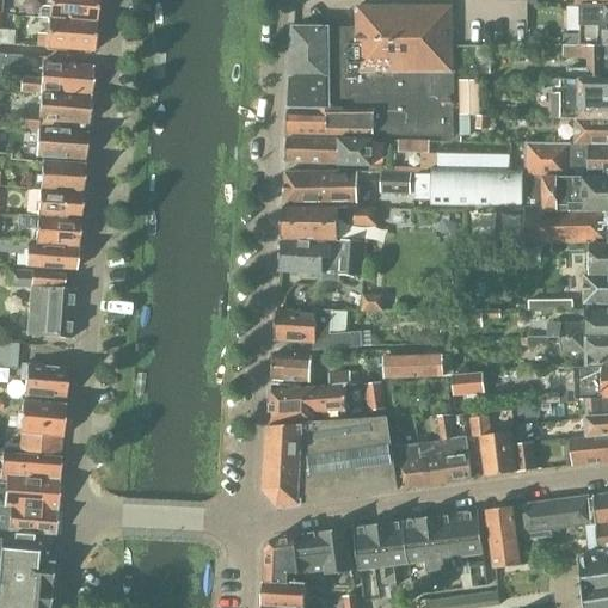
[(38,6),(37,16),(47,17),(94,20),(96,0),(48,0),(48,5),(41,4),(38,6)]
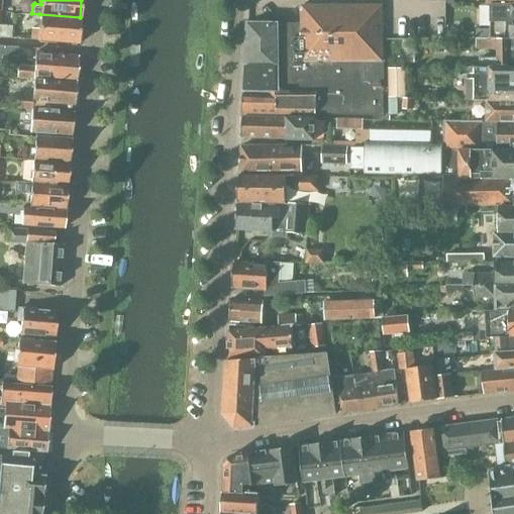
[(513,2),(489,3),(489,28),(476,27),(476,39),(513,39),(513,2)]
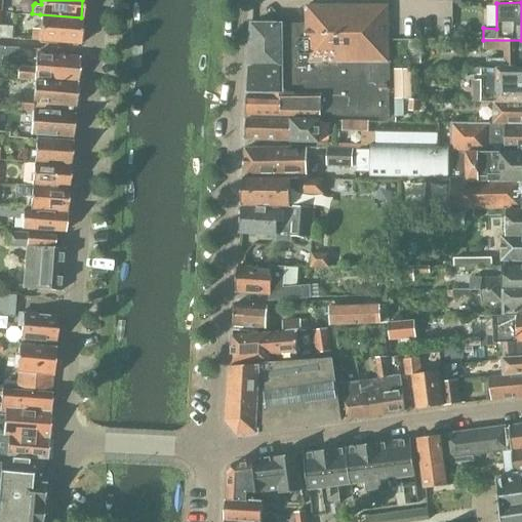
[(247,94),(388,97),(388,92),(389,92),(389,32),(399,32),(399,16),(389,16),(389,4),(305,5),(306,24),(251,23),(246,91),(247,91),(247,94)]
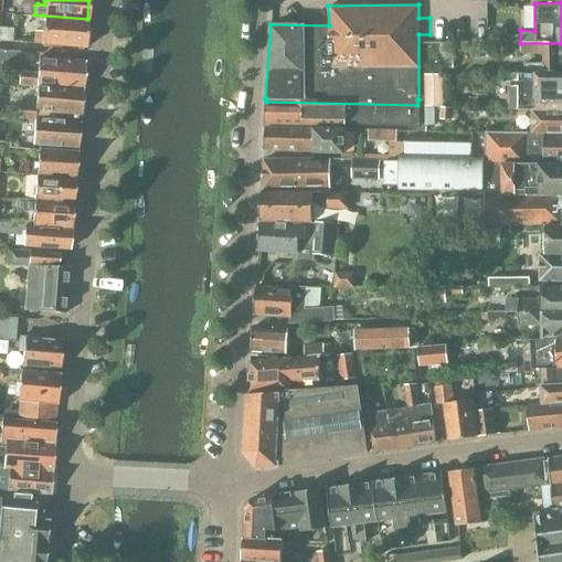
[(0,12),(0,39),(11,40),(12,27),(0,25),(0,12)]
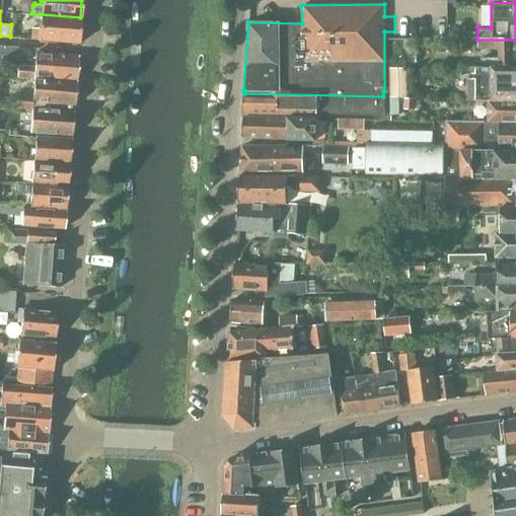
[(78,43),(80,17),(40,14),(38,40),(78,43)]
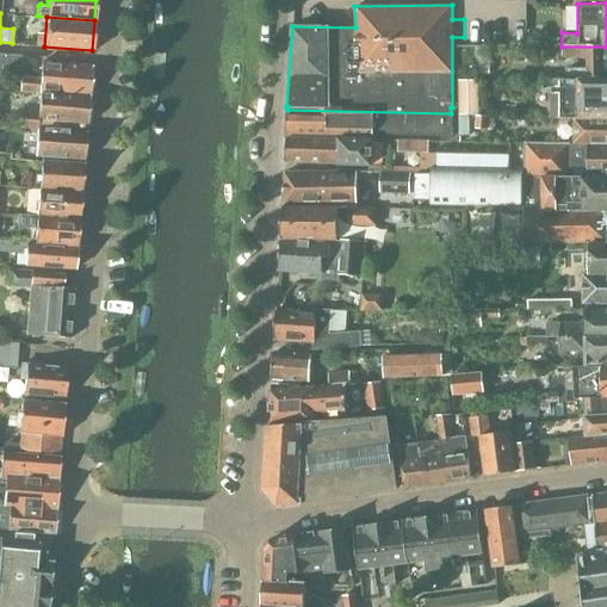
[(489,73),(488,47),(474,47),(474,73),(489,73)]
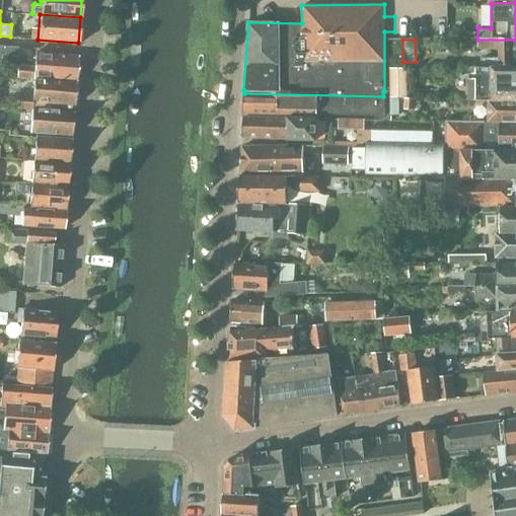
[(515,40),(477,40),(476,49),(499,49),(499,57),(480,57),(480,67),(506,68),(515,67),(515,40)]
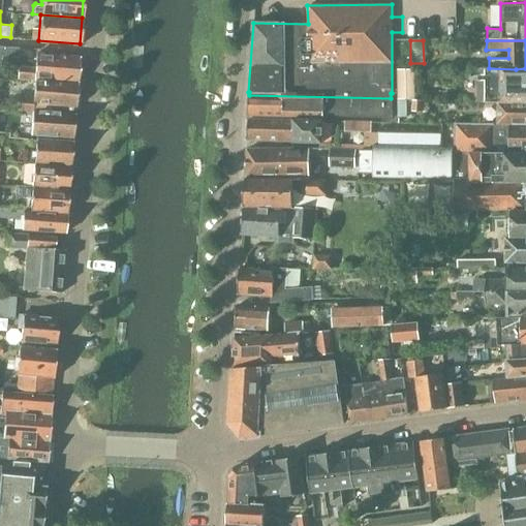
[(32,79),(34,79),(76,84),(79,56),(34,52),(33,67),(17,66),(16,78),(32,80),(32,79)]
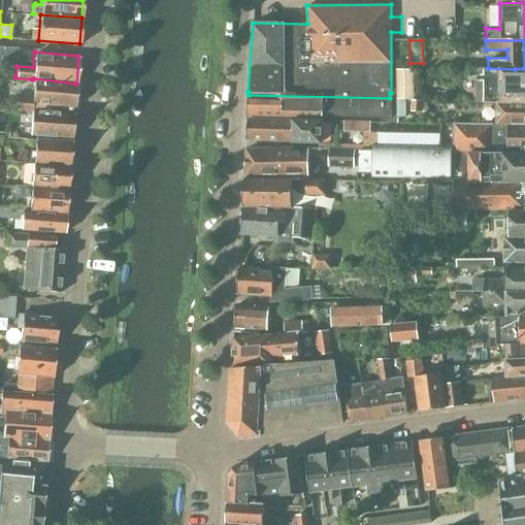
[(524,68),(515,69),(488,68),(477,67),(476,101),(494,102),(499,102),(524,102),(524,68)]
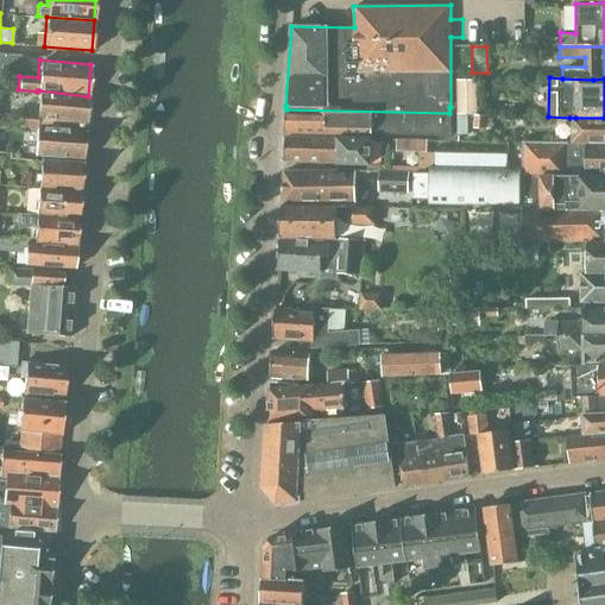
[(457,113),(467,113),(476,113),(476,79),(457,79),(457,113)]
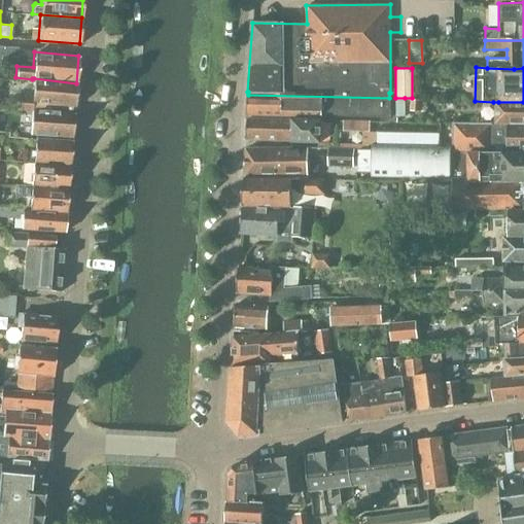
[(14,109),(31,110),(73,113),(76,83),(34,78),(32,97),(15,95),(14,109)]
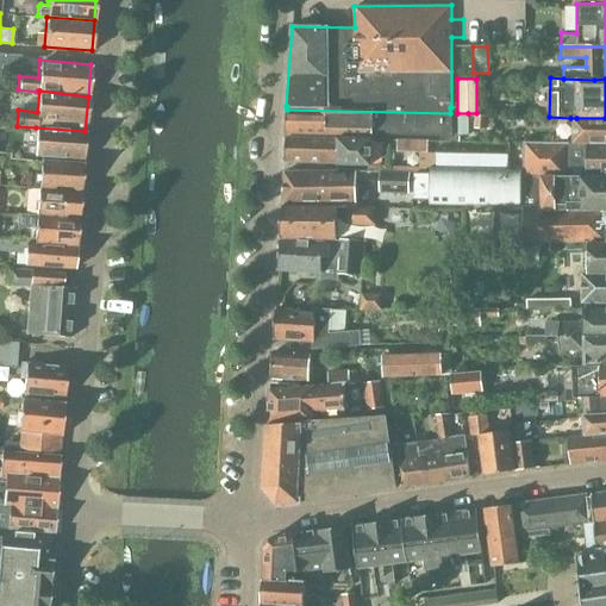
[(450,135),(450,113),(287,110),(285,132),(450,135)]
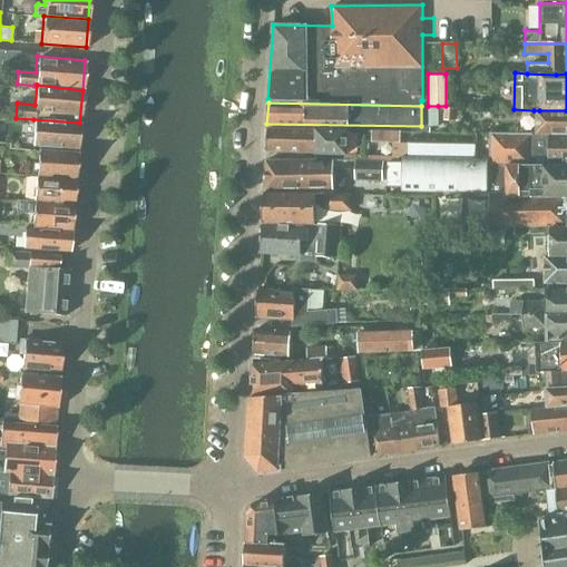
[(428,106),(428,126),(438,126),(438,106),(428,106)]
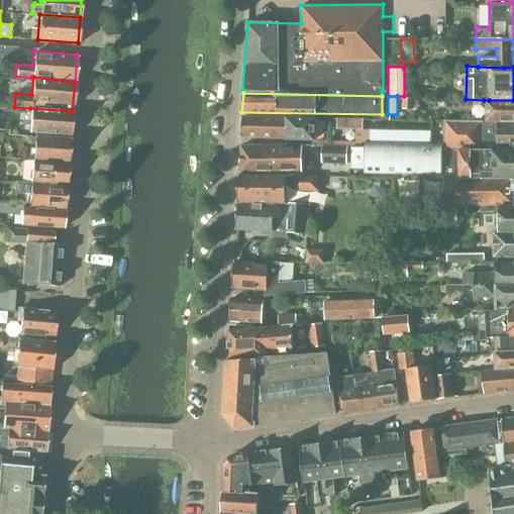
[(416,98),(401,98),(400,109),(416,109),(416,98)]
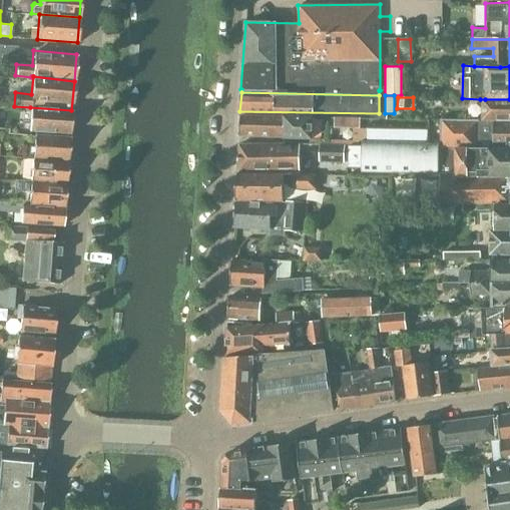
[(480,99),(480,119),(509,119),(509,99),(485,99),(480,99)]
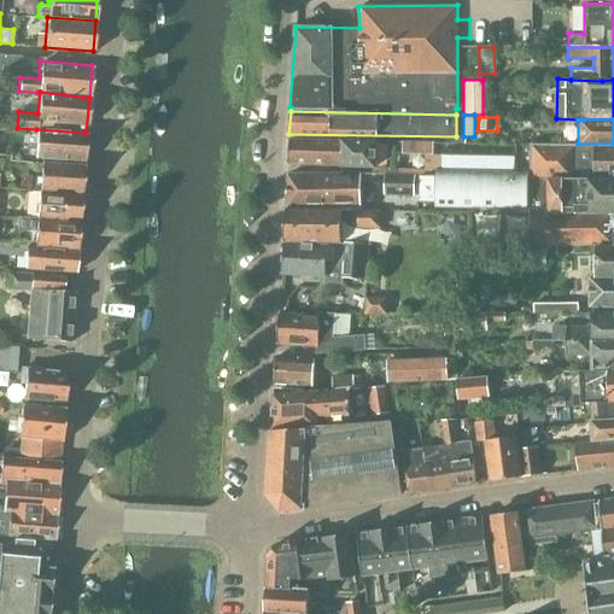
[(41,157),(85,161),(86,133),(36,129),(34,157),(41,157)]
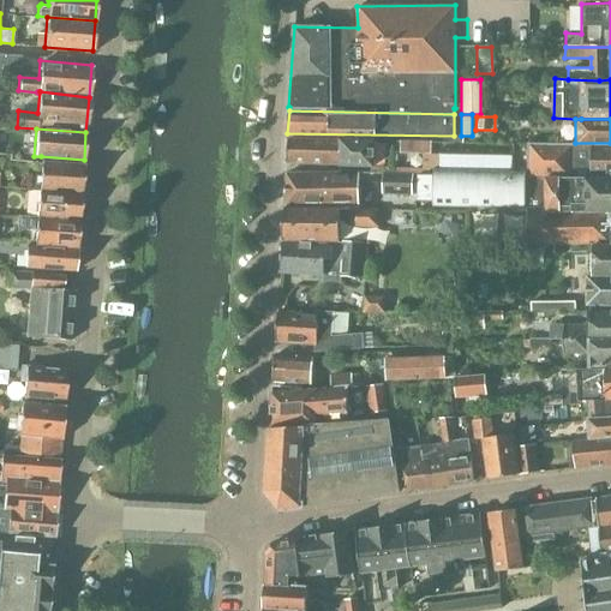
[(339,165),(370,166),(370,172),(382,173),(413,173),(414,173),(429,173),(430,153),(423,153),(421,168),(373,166),(376,139),(287,138),(286,162),(339,163),(339,165)]
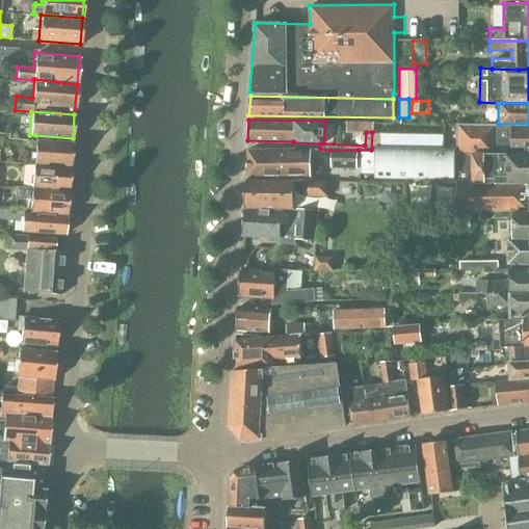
[(345,121),(345,132),(366,132),(372,132),(373,132),(373,122),(345,121)]
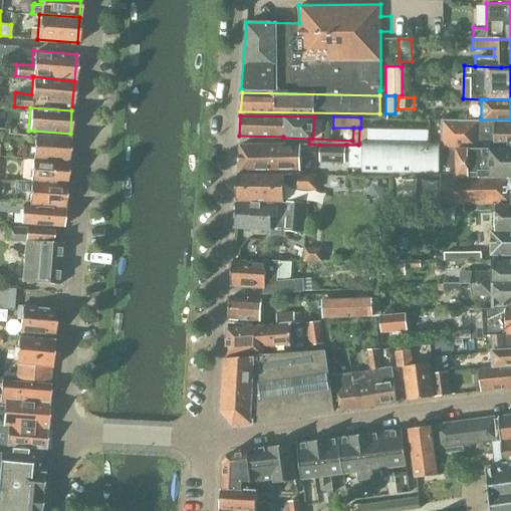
[(441,148),(510,148),(510,119),(481,119),(441,118),(440,128),(441,148)]
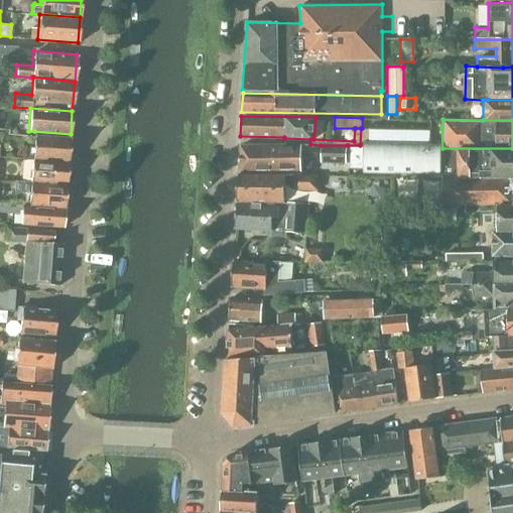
[(360,145),(348,145),(349,167),(360,167),(361,172),(442,173),(442,148),(441,144),(429,144),(429,130),(369,129),(369,141),(364,141),(364,145),(360,145)]
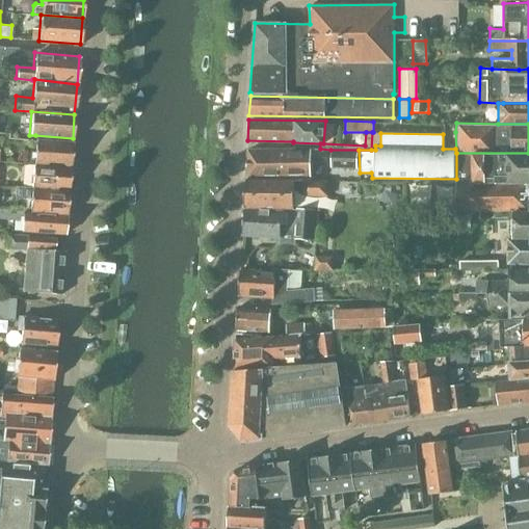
[(32,163),(71,165),(73,138),(35,135),(32,163)]
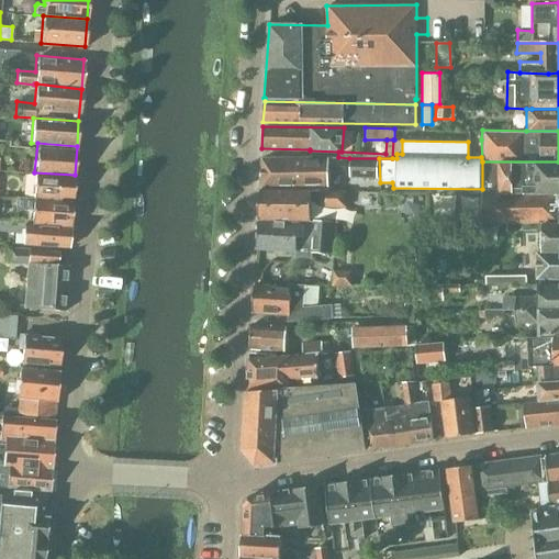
[(258,190),(326,189),(326,157),(260,158),(258,190)]
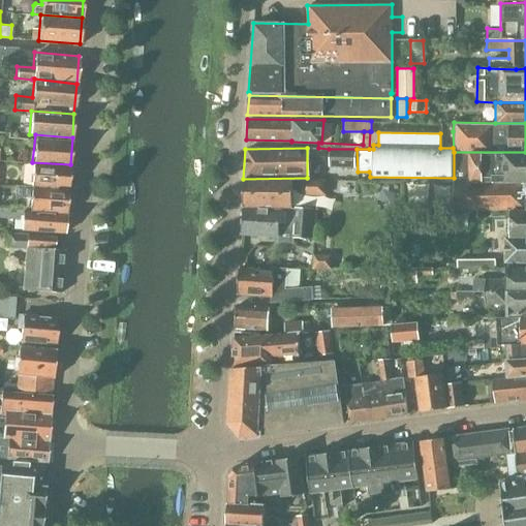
[(356,149),(329,149),(328,166),(354,167),(356,149)]
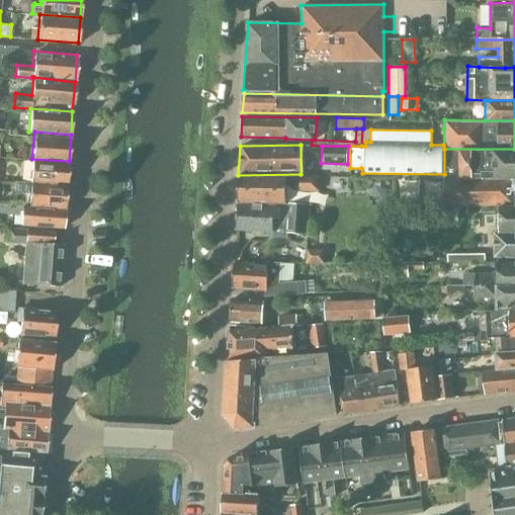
[(444,204),(498,204),(514,204),(514,149),(444,149),(444,174),(444,204)]
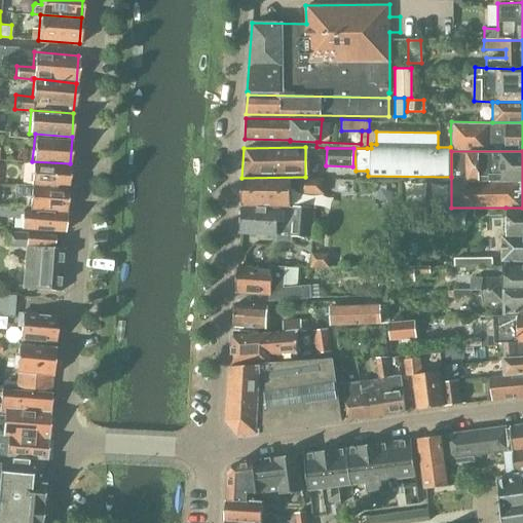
[(31,185),(68,187),(70,163),(32,161),(31,185)]
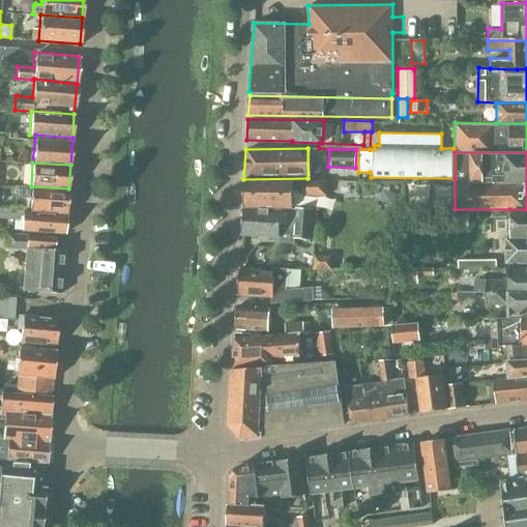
[(243,179),(242,207),(292,208),(292,191),(299,191),(299,196),(326,196),(326,178),(308,178),(243,179)]
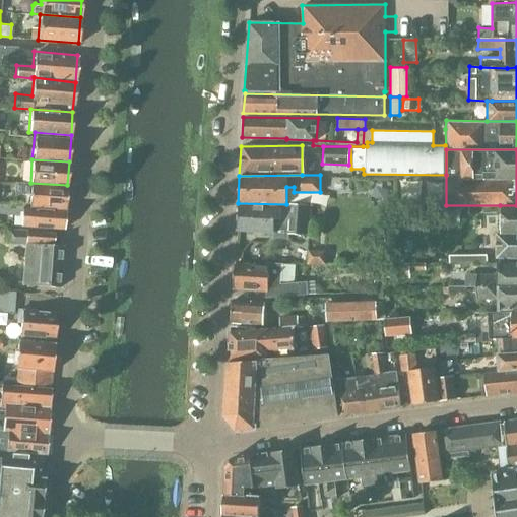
[(27,206),(65,209),(67,185),(30,183),(27,206)]
